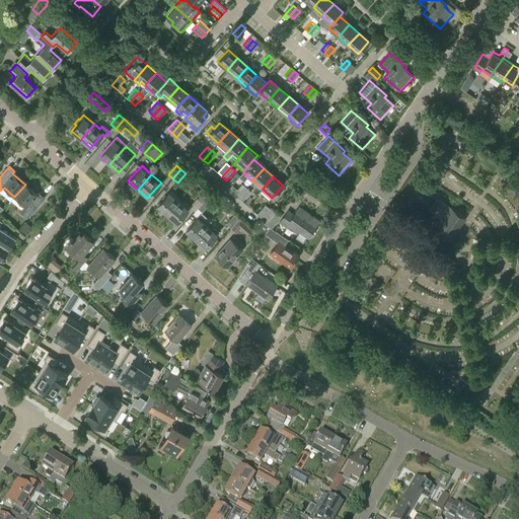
[(38,196),(25,184),(14,197),(25,206),(19,213),(27,219),(46,199),(40,194),(38,196)]
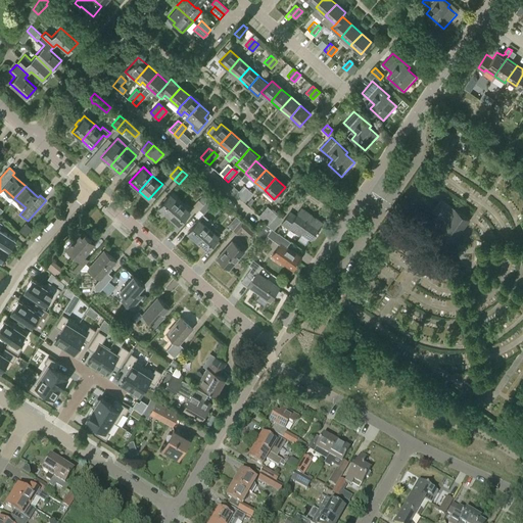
[(239,199),(248,189),(243,186),(235,195),(239,199)]
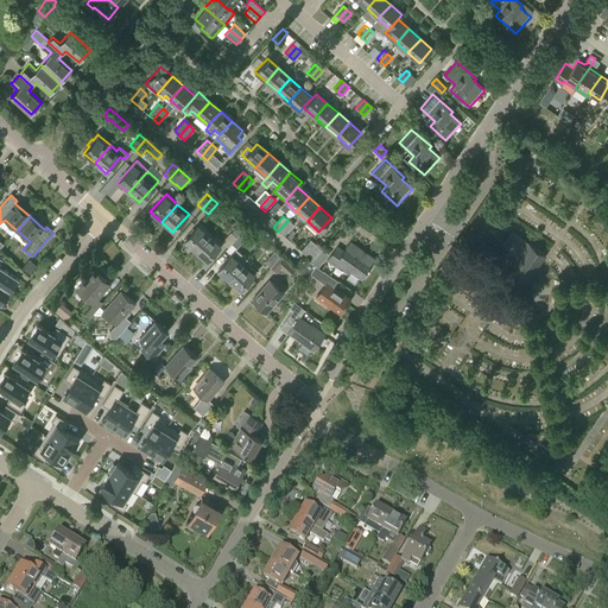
[(284,235),(293,225),(289,220),(278,232),(284,235)]
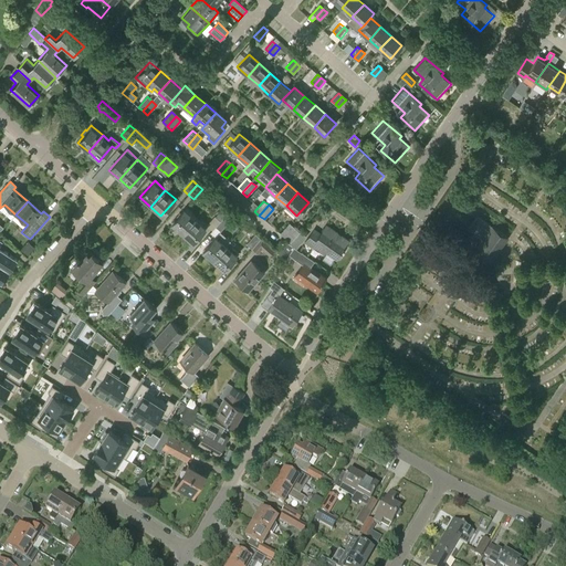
[(219,221),(228,211),(222,207),(215,217),(219,221)]
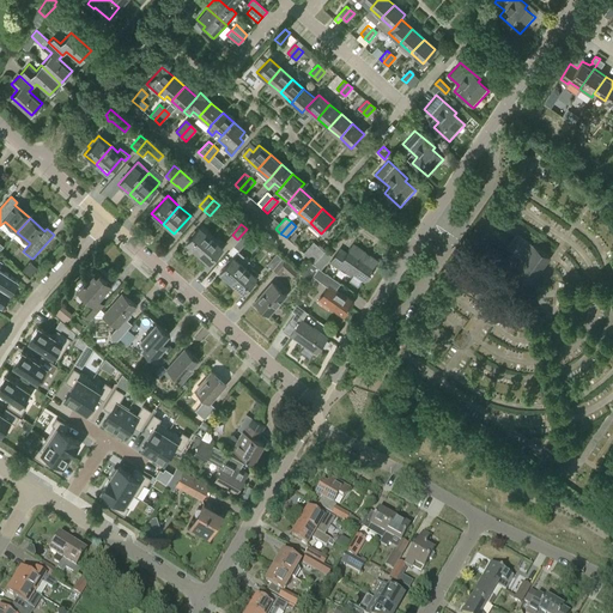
[(196,253),(212,235),(201,225),(186,243),(196,253)]
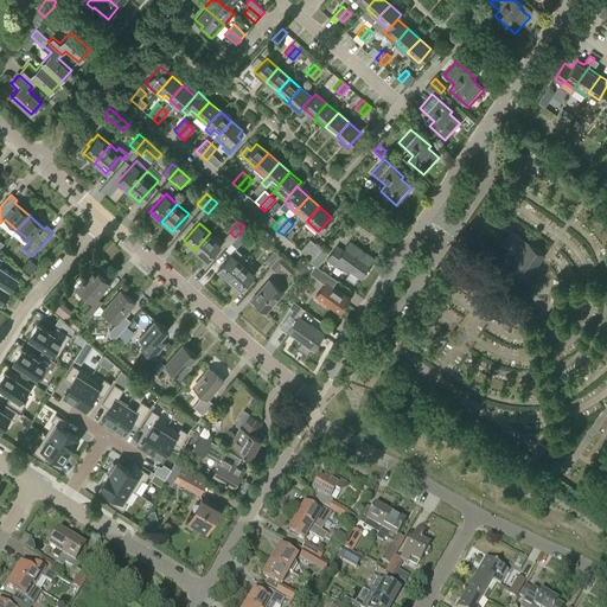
[(241,242),(250,231),(244,227),(235,237),(241,242)]
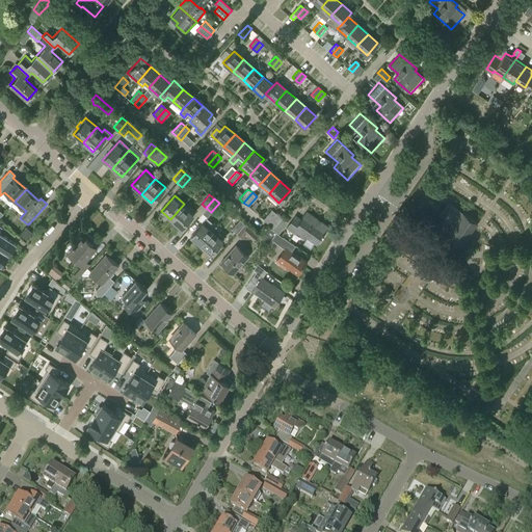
[(460,247),(477,223),(448,203),(440,215),(453,224),(445,236),(460,247)]
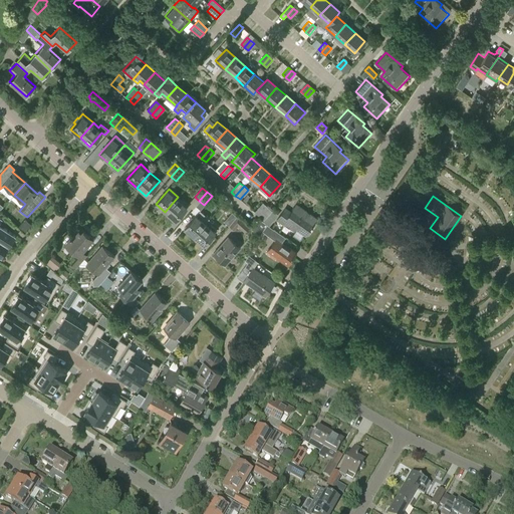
[(174,220),(188,205),(178,197),(165,212),(174,220)]
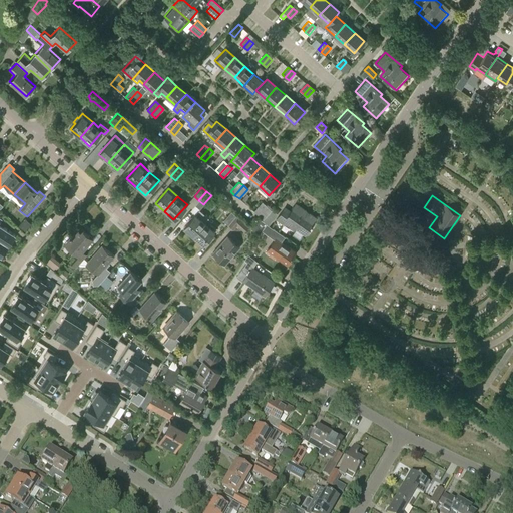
[(267,205),(263,202),(253,211),(263,219),(271,209),(272,208),(268,204),(267,205)]
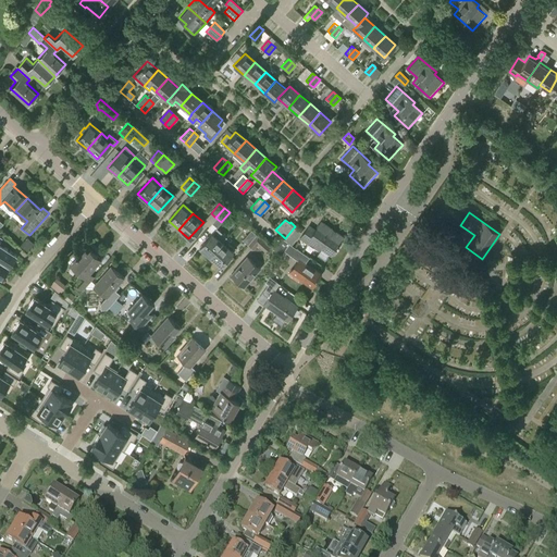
[(343,237),(321,222),(316,230),(309,225),(299,239),(318,251),(321,248),(331,255),(343,237)]
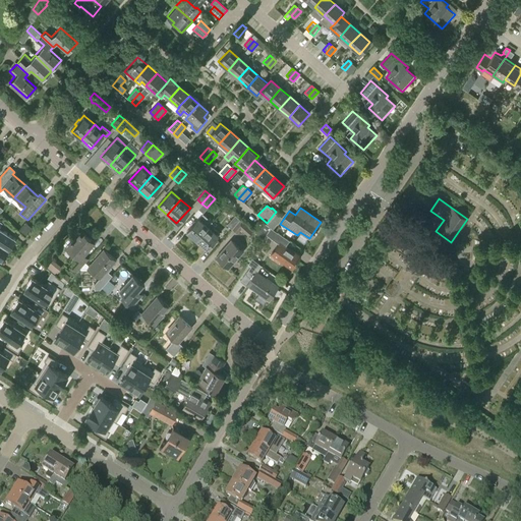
[(199,216),(186,232),(195,240),(210,225),(212,222),(203,213),(199,216)]
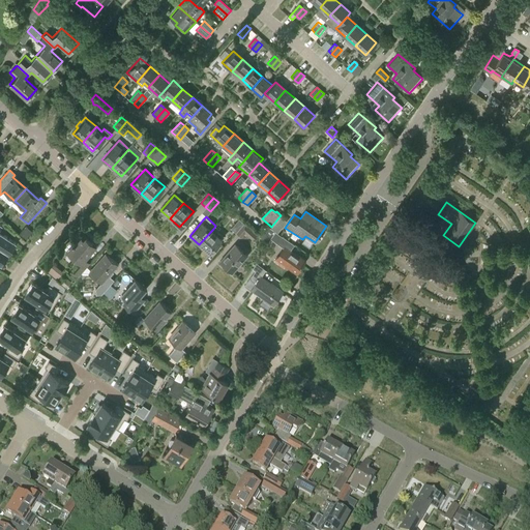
[(277,232),(286,223),(280,216),(271,227),(271,228),(277,232)]
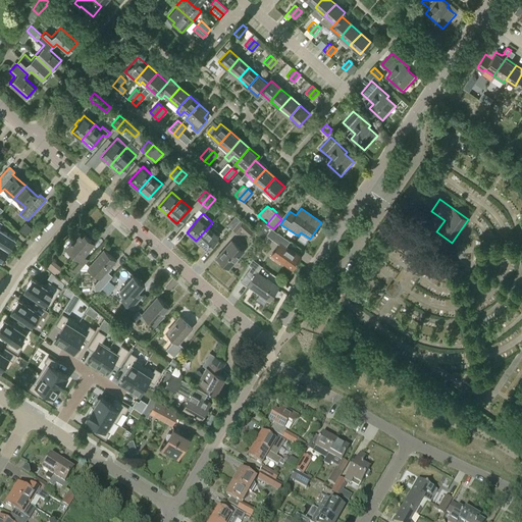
[(236,225),(240,221),(235,216),(226,225),(231,229),(232,228),(236,225)]
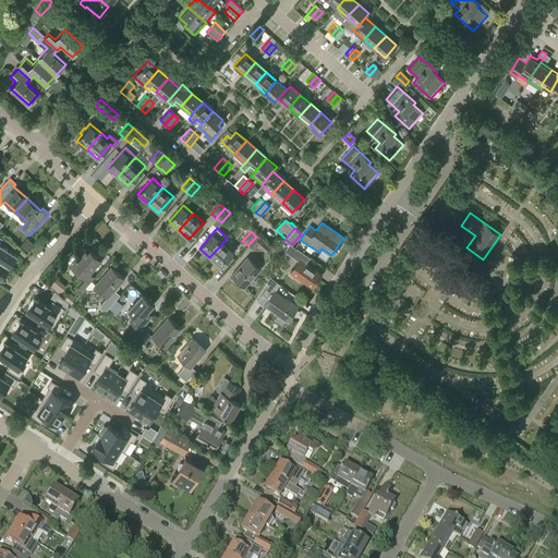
[(261,240),(256,237),(252,241),(249,244),(254,250),(257,245),(266,252),(269,247),(261,240)]
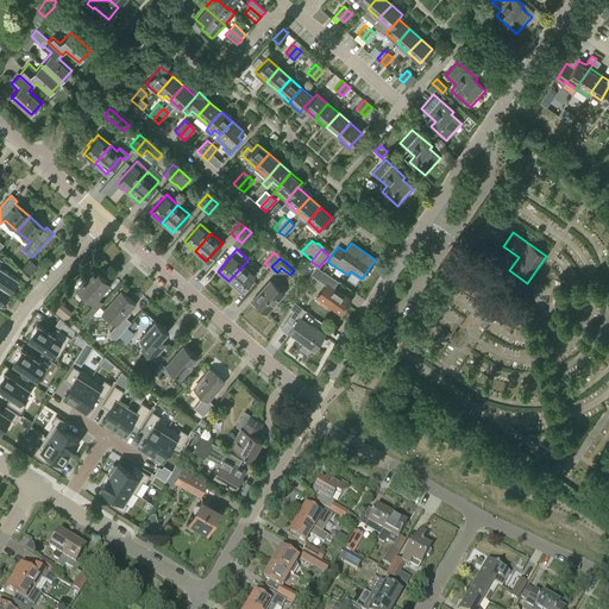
[(18,280),(5,270),(7,265),(0,261),(0,284),(10,292),(18,280)]
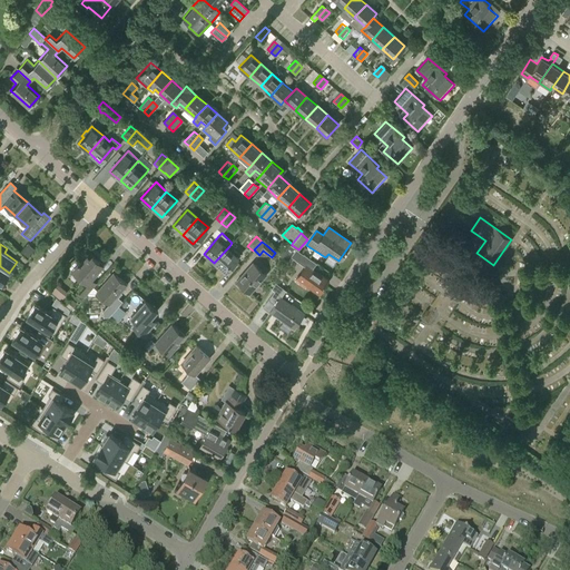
[(288,244),(279,255),(287,262),(291,257),(304,267),(306,265),(312,269),(316,263),(303,254),(288,244)]
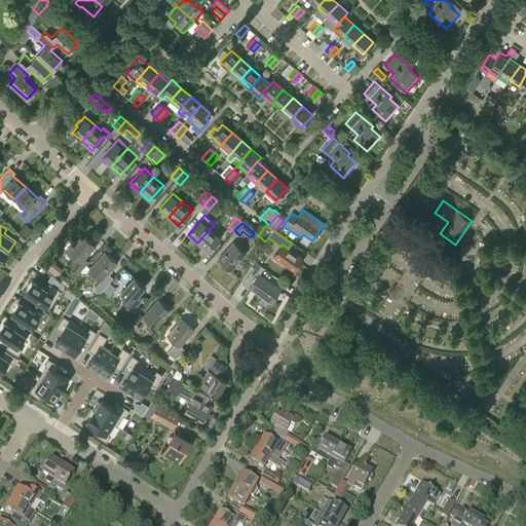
[(26,236),(30,232),(24,227),(20,231),(26,236)]
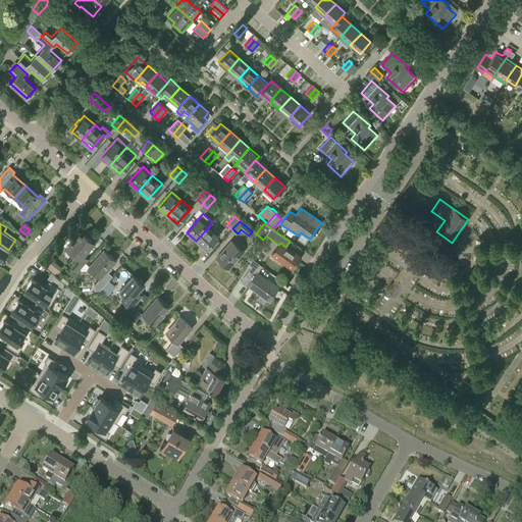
[(210,225),(196,241),(206,249),(219,233),(210,225)]
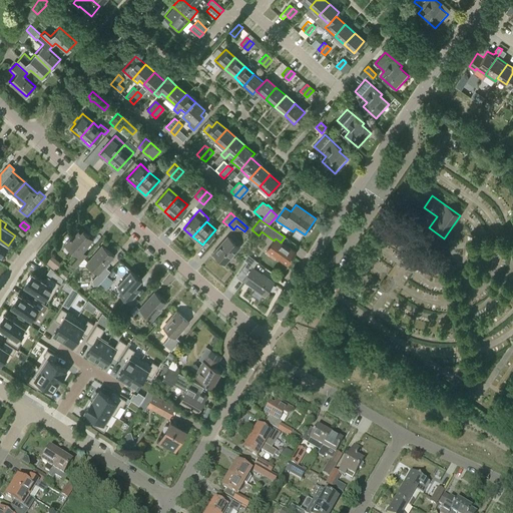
[(67,231),(58,242),(62,246),(66,242),(72,247),(70,249),(77,255),(70,263),(75,267),(86,254),(82,250),(93,238),(79,226),(72,235),(67,231)]
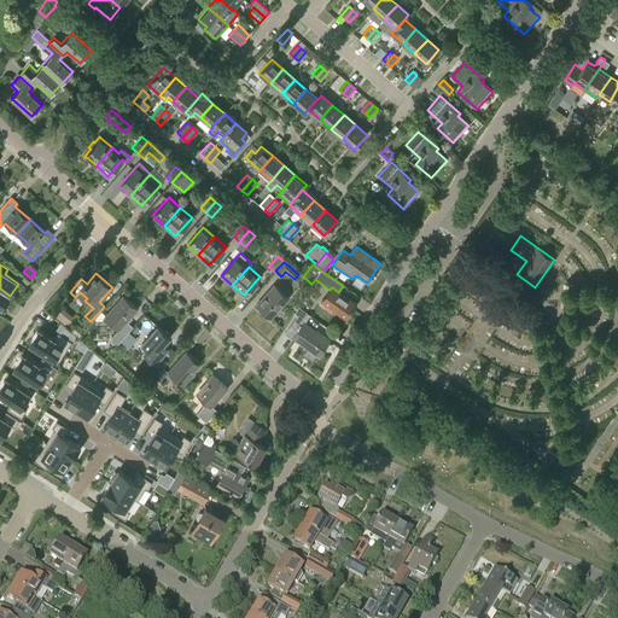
[(269,316),(270,318),(289,298),(274,285),(256,305),(263,312),(262,314),(268,319),(269,316)]
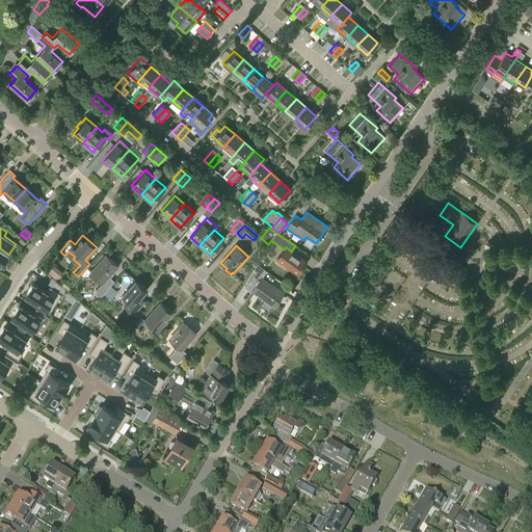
[(296,274),(306,262),(291,251),(286,247),(284,249),(276,260),(296,274)]
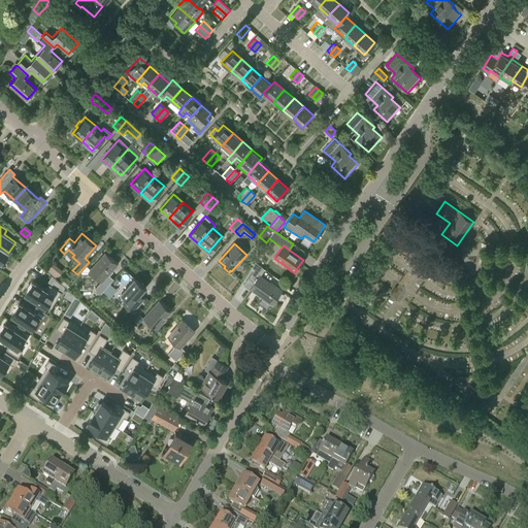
[(0,262),(2,264),(8,253),(0,246),(0,262)]
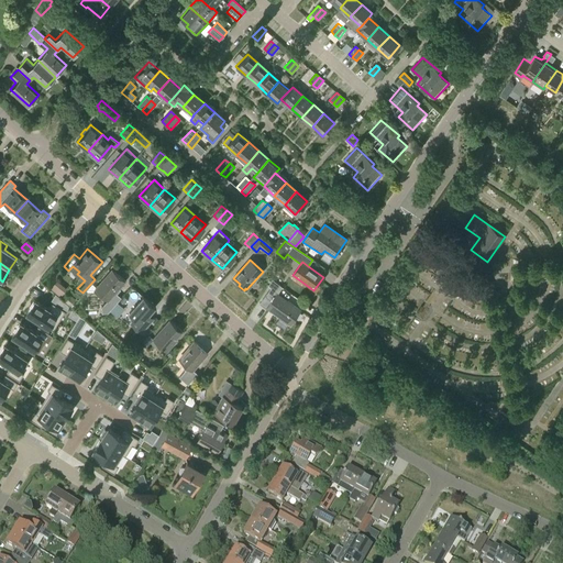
[(111,269),(94,289),(107,300),(101,307),(102,312),(107,312),(118,301),(121,297),(116,293),(125,282),(111,269)]
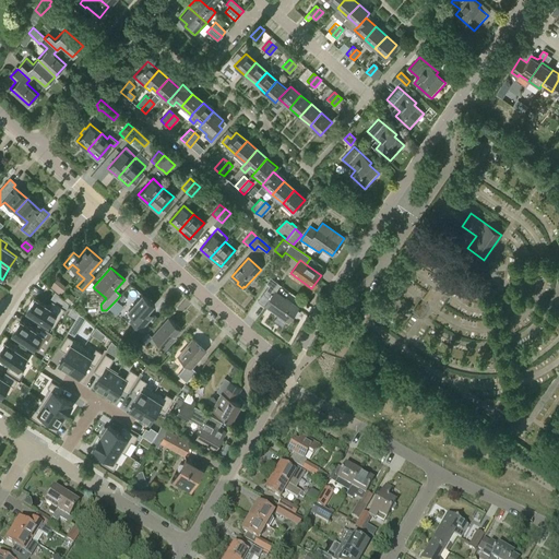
[(56,277),(50,285),(60,293),(67,286),(56,277)]
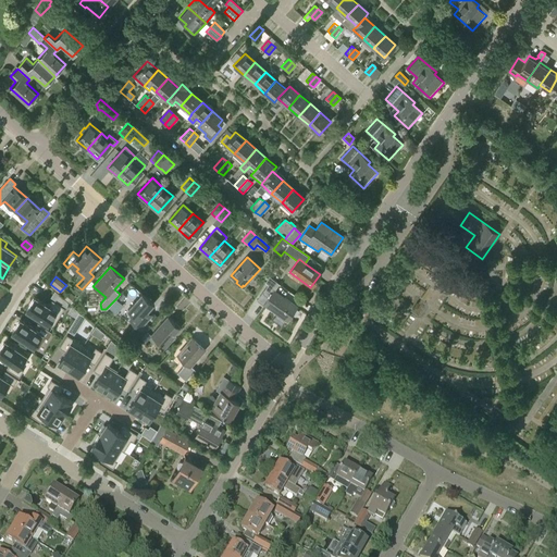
[(269,277),(265,283),(269,284),(274,289),(275,287),(279,284),(269,277)]
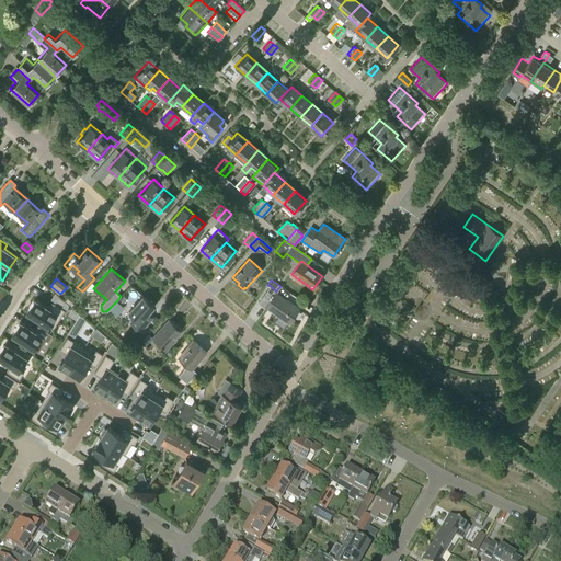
[(271,286),(260,301),(289,323),(299,309),(276,293),(276,292),(271,286)]
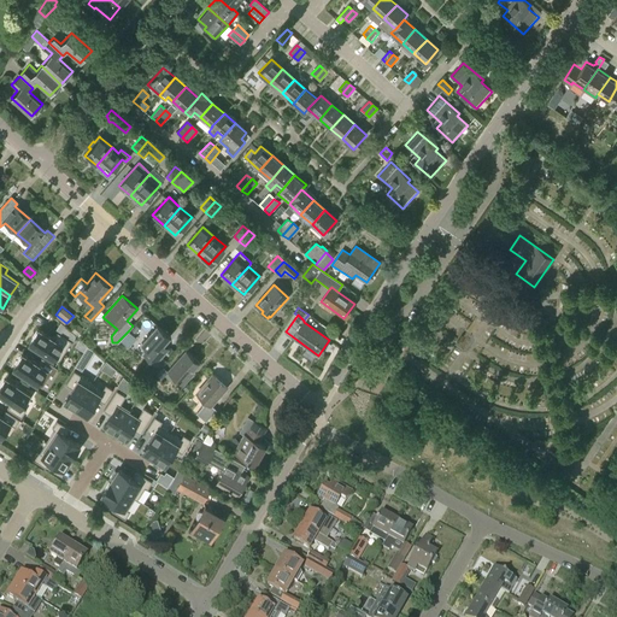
[(76,334),(82,328),(76,323),(70,329),(76,334)]
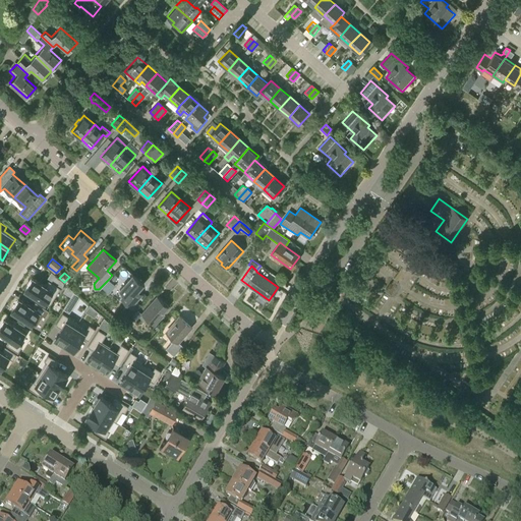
[(130,307),(138,298),(133,294),(142,284),(132,275),(119,289),(125,294),(120,299),(130,307)]
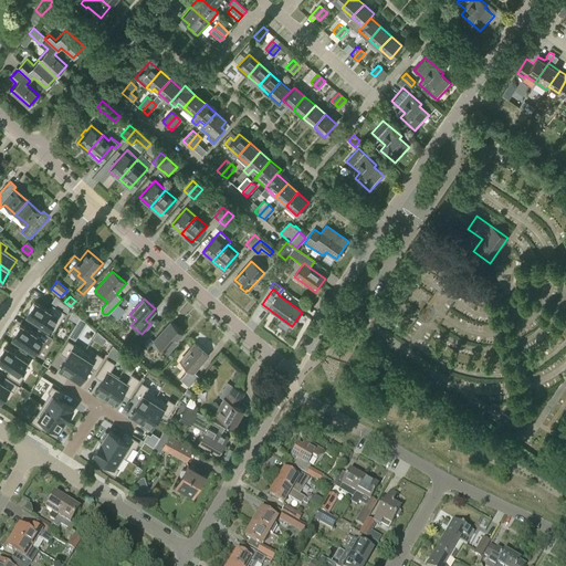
[(61,300),(58,304),(67,311),(70,306),(64,302),(61,300)]
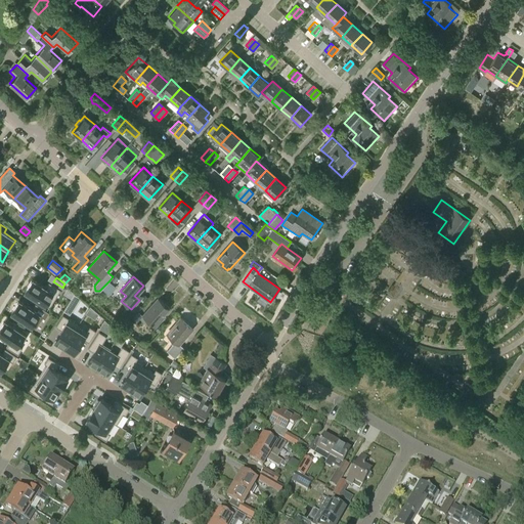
[(27,290),(26,292),(49,307),(60,290),(49,282),(46,288),(33,279),(32,281),(31,281),(26,289),(27,290)]
